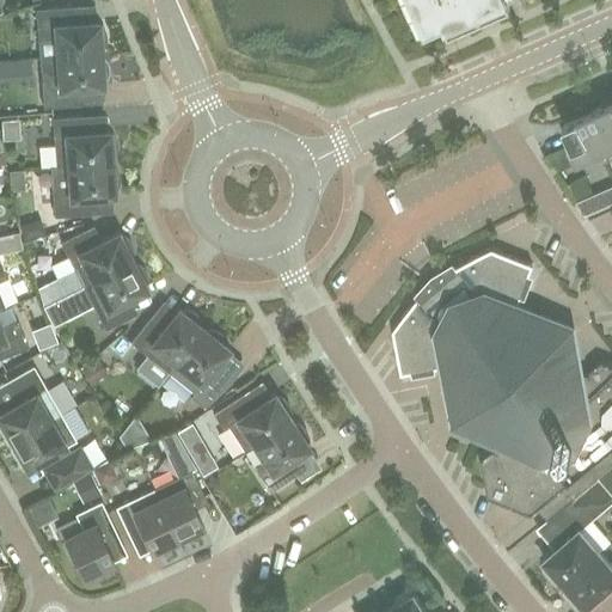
[(408,0),(414,14),(417,13),(423,26),(426,25),(426,26),(445,18),(450,29),(512,1),(510,0),(408,0)]
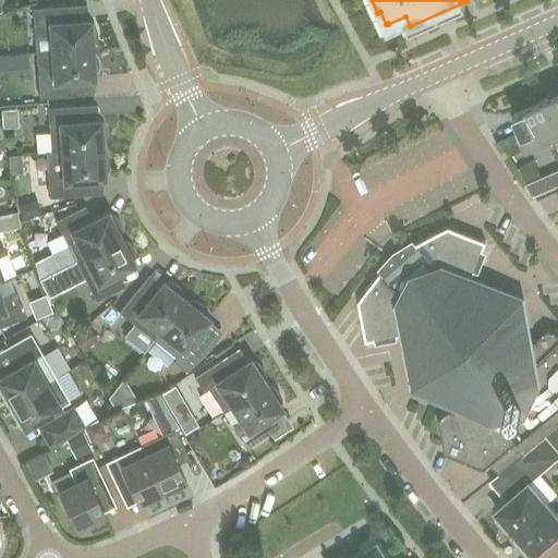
[(50,34),(51,50),(93,47),(93,43),(94,43),(96,39),(97,35),(97,31),(95,26),(93,23),(91,23),(91,17),(67,20),(65,4),(33,7),(35,35),(50,34)]
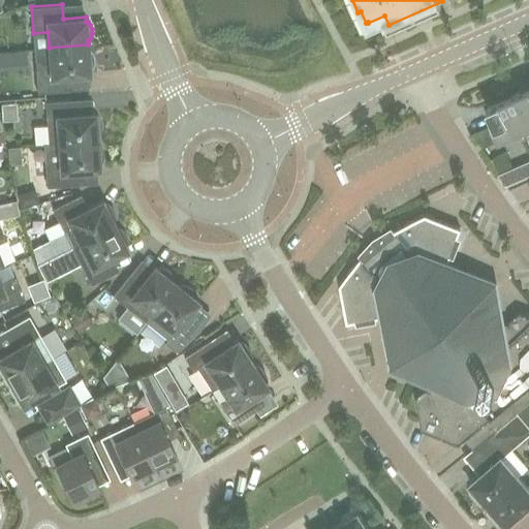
[(88,49),(88,44),(49,48),(51,64),(35,65),(37,92),(68,90),(67,74),(90,72),(90,68),(91,67),(93,64),(94,60),(94,56),(92,52),(90,49),(88,49)]
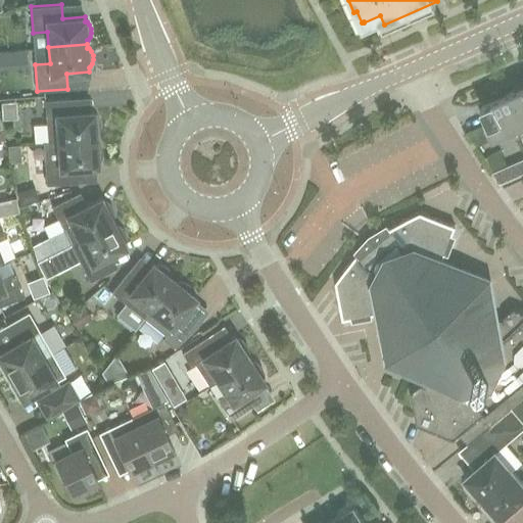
[(516,128),(522,124),(522,89),(522,88),(502,97),(516,128)]
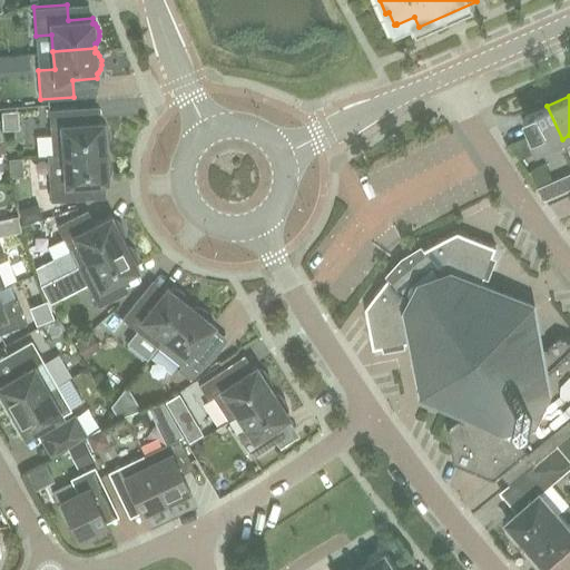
[(562,139),(547,106),(524,115),(532,134),(530,135),(537,150),(562,139)]
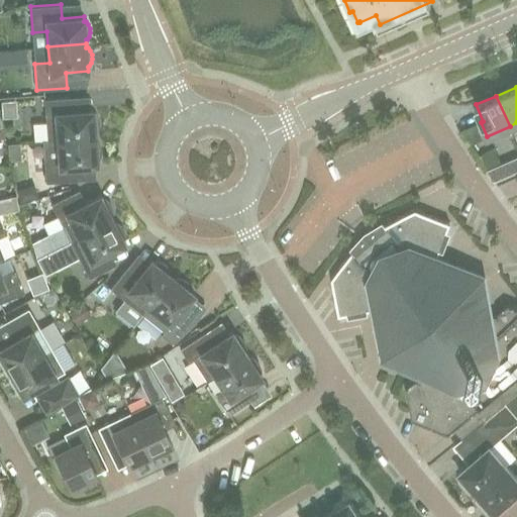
[(47,140),(58,140),(58,139),(95,136),(95,132),(96,132),(98,128),(99,124),(99,120),(97,116),(95,113),(93,113),(93,109),(71,110),(70,97),(44,98),(47,140)]
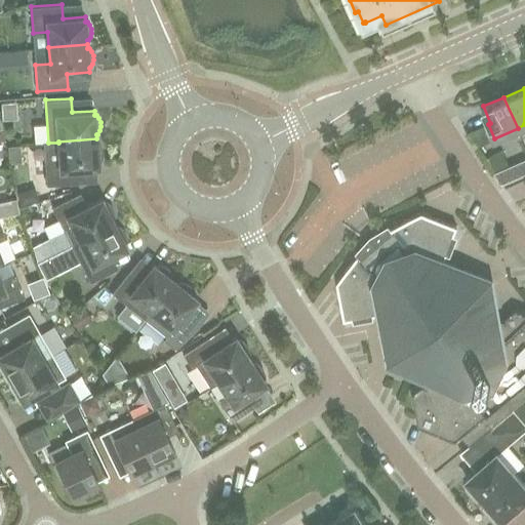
[(96,143),(96,138),(58,142),(58,143),(48,143),(43,144),(47,185),(77,183),(76,168),(98,166),(98,161),(99,161),(102,158),(103,154),(103,150),(101,146),(98,143),(96,143)]
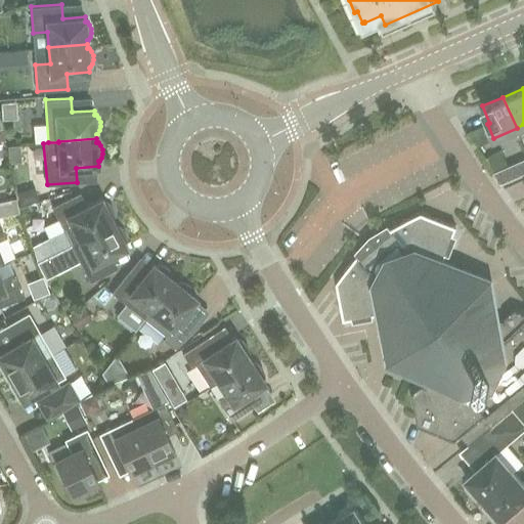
[(507,163),(501,150),(488,156),(493,169),(507,163)]
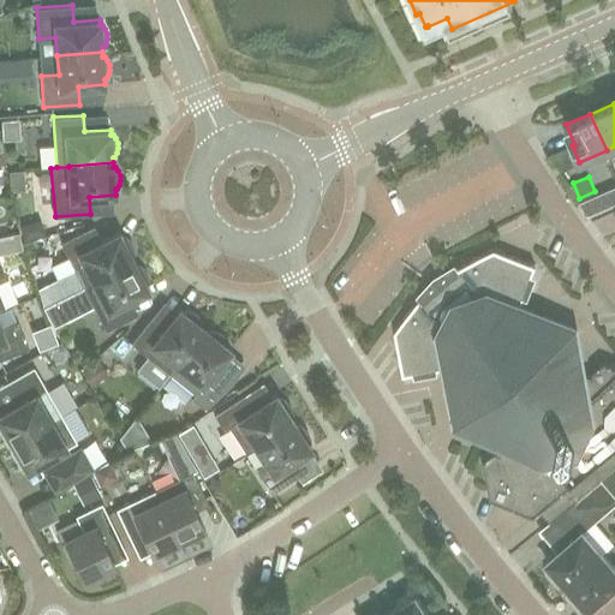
[(609,187),(581,199),(579,201),(587,214),(590,214),(614,202),(614,185),(610,189),(609,187)]
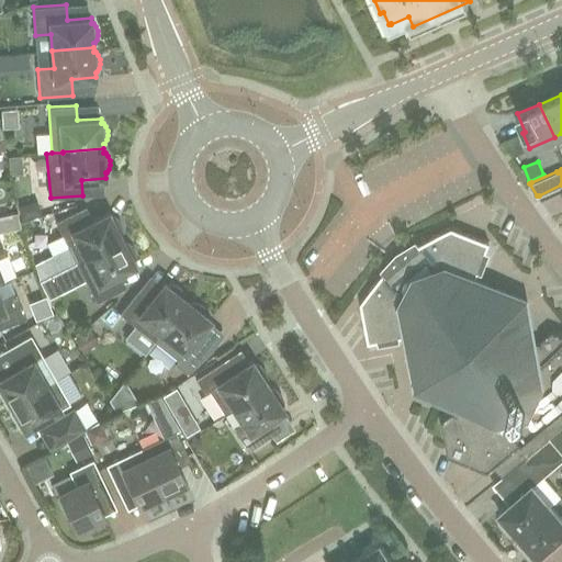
[(55,221),(76,261),(122,238),(120,234),(122,233),(122,228),(121,224),(120,221),(116,217),(112,215),(111,216),(109,211),(87,222),(80,209),(55,221)]
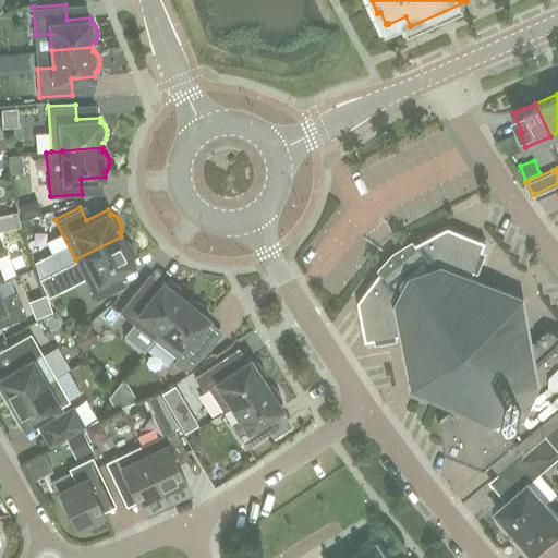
[(506,466),(546,434),(557,423),(557,330),(548,327),(538,336),(529,337),(522,296),(472,277),(486,240),(449,225),(416,241),(419,245),(384,274),(380,270),(359,300),(366,339),(404,332),(414,385),(452,400),(449,409),(438,416),(445,450),(484,466),(490,462),(499,472),(506,466)]
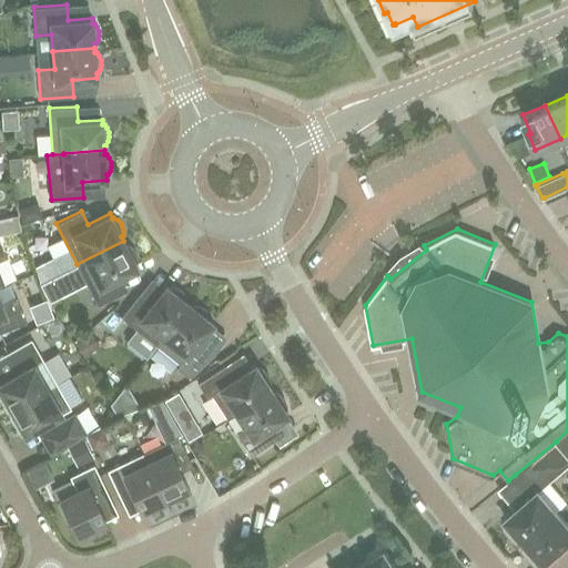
[(47,235),(33,241),(44,267),(59,261),(47,235)]
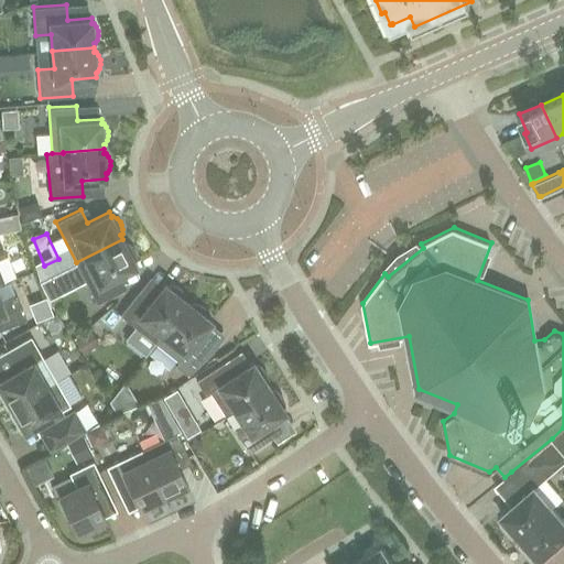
[(115,277),(137,266),(133,261),(136,260),(136,256),(134,251),(133,247),(130,243),(126,241),(125,242),(122,239),(76,262),(85,280),(97,303),(121,290),(115,277)]
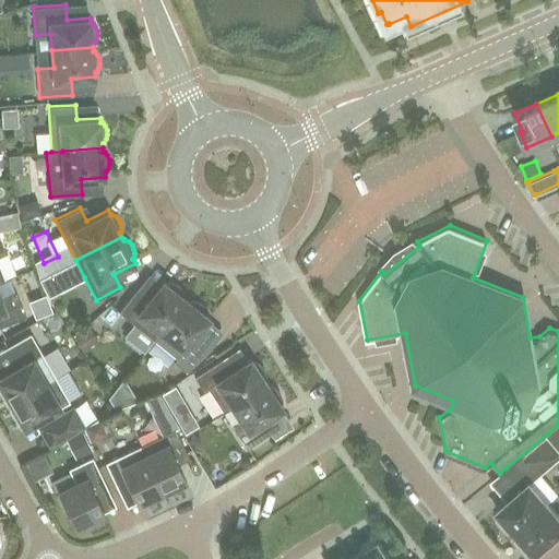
[(60,268),(39,278),(48,296),(84,277),(75,260),(60,268)]
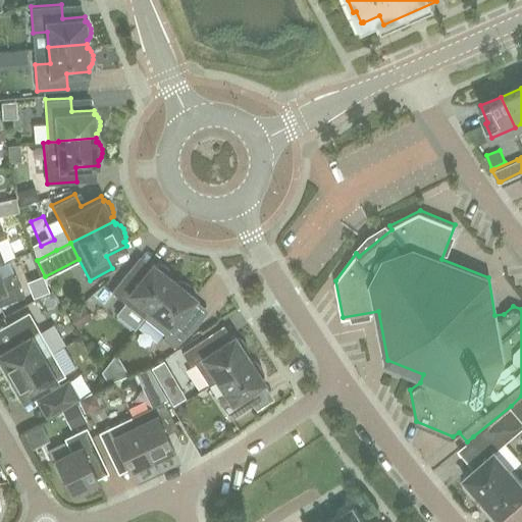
[(111,291),(144,316),(174,279),(170,276),(171,275),(170,271),(168,268),(165,265),(161,264),(157,263),(156,264),(152,262),(139,279),(127,270),(111,291)]
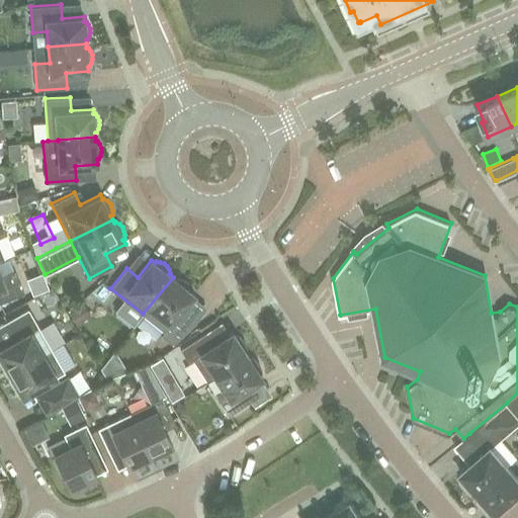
[(1,276),(0,273),(0,303),(23,293),(14,271),(1,276)]
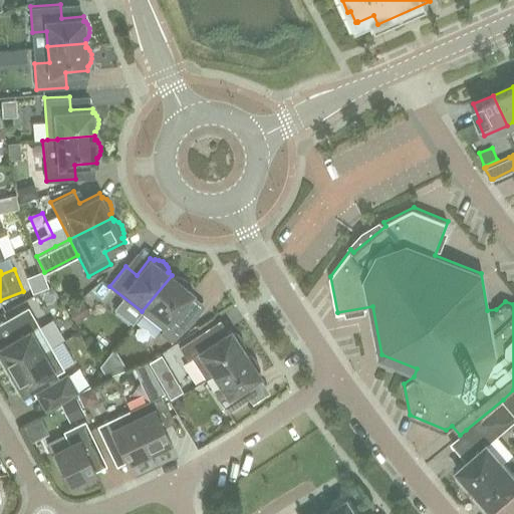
[(42,271),(28,276),(33,291),(48,285),(42,271)]
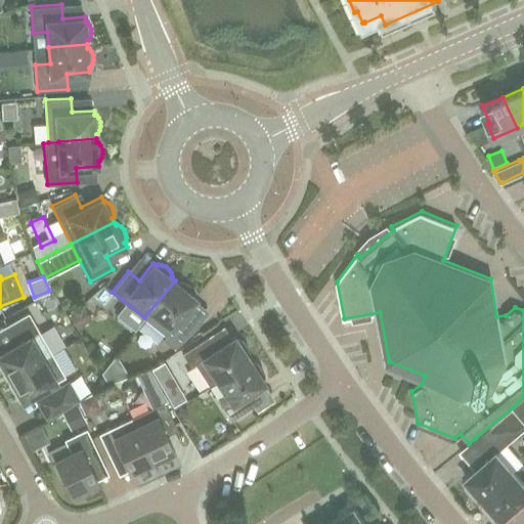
[(182,314),(197,297),(192,294),(193,293),(192,289),(189,286),(186,284),(183,281),(179,281),(178,282),(175,280),(144,317),(166,335),(163,339),(174,347),(178,345),(197,326),(182,314)]
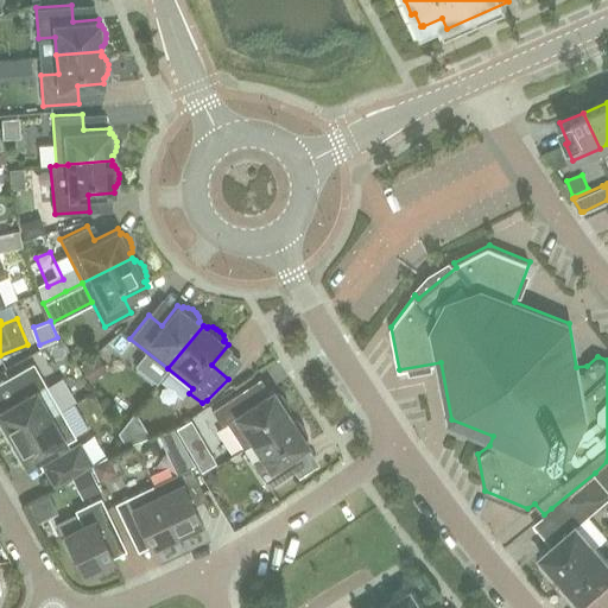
[(10,434),(12,437),(61,410),(45,382),(0,407),(0,428),(5,436),(10,434)]
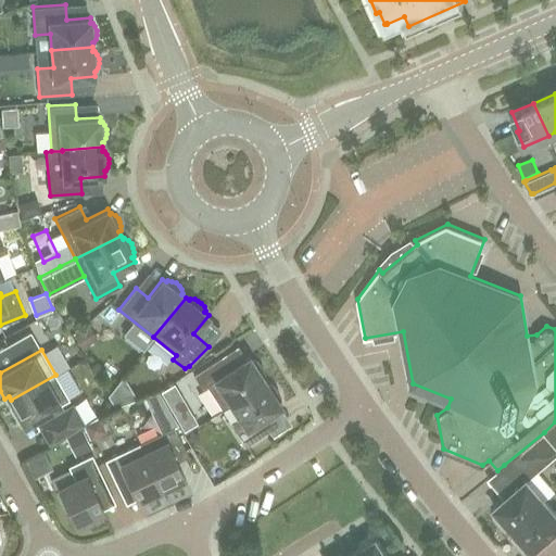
[(223,409),(231,404),(231,403),(265,380),(263,377),(264,376),(264,371),(263,367),(261,364),(257,361),(253,359),(252,361),(249,356),(229,369),(220,356),(193,374),(202,388),(206,384),(223,409)]
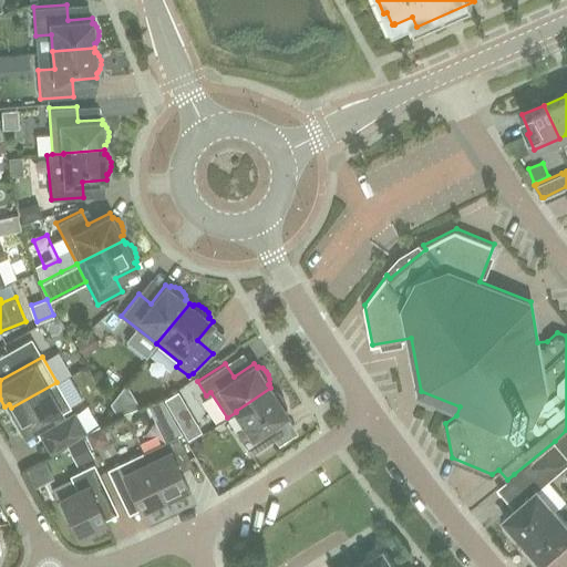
[(70,405),(57,382),(11,408),(13,412),(9,414),(19,431),(23,429),(26,433),(71,406),(70,405)]
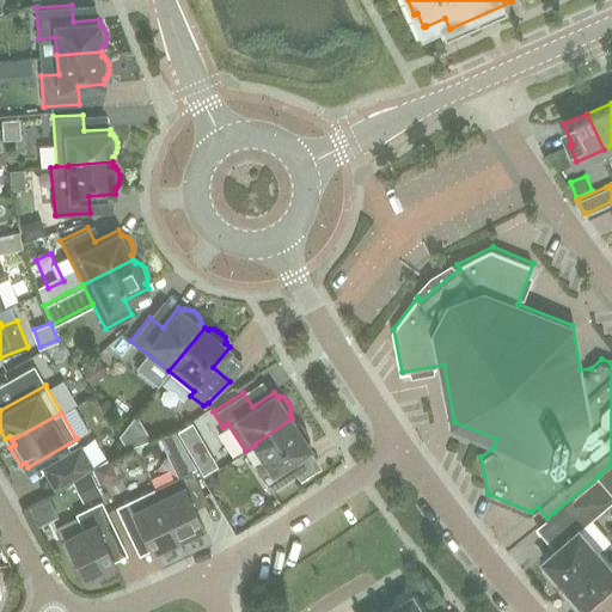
[(288,460),(310,446),(306,441),(308,440),(308,435),(306,432),(304,427),(300,424),(297,422),(294,423),(292,418),(255,444),(255,445),(264,459),(255,465),(271,490),(297,473),(288,460)]
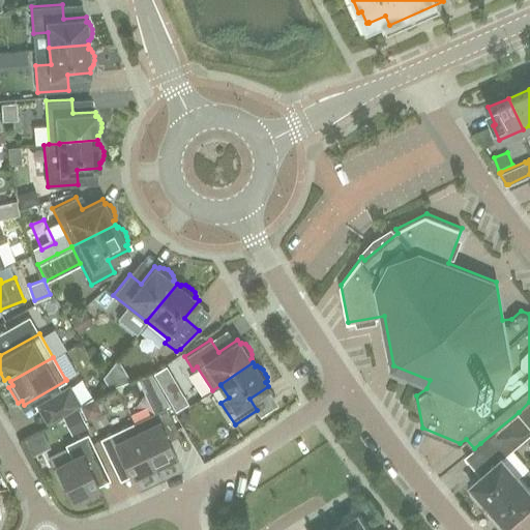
[(154,412),(155,411),(167,406),(170,405),(151,373),(138,378),(154,412)]
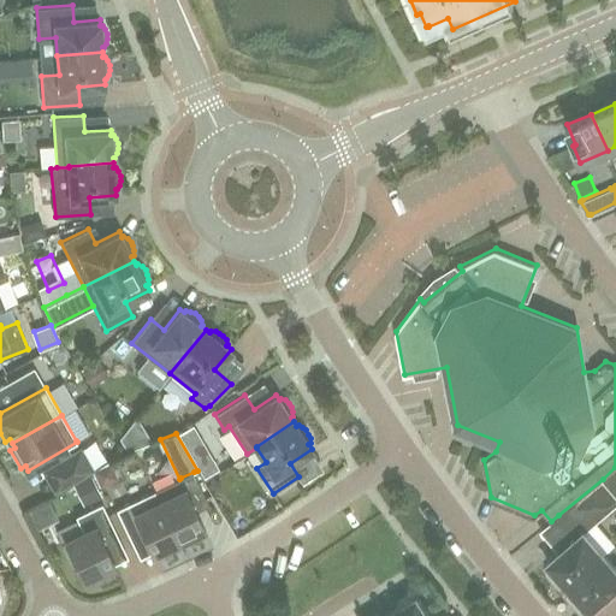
[(202,438),(187,448),(205,477),(220,467),(202,438)]
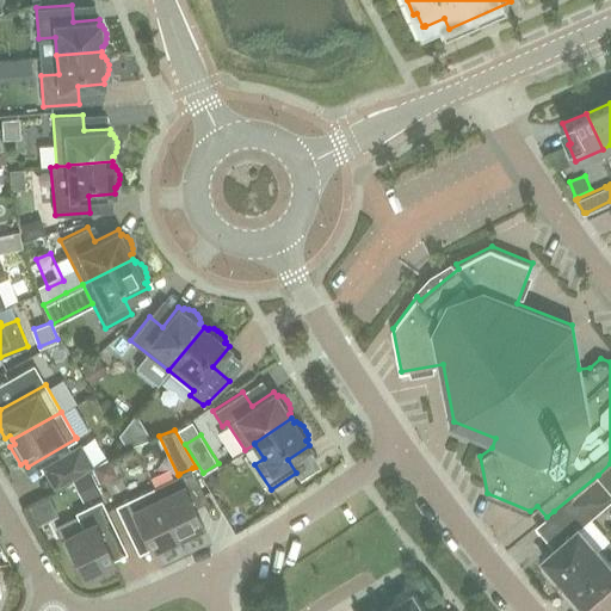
[(66,480),(92,466),(80,444),(54,460),(66,480)]
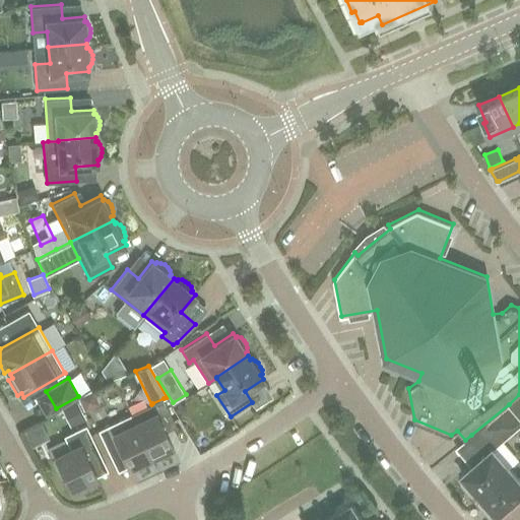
[(130,414),(152,459),(174,448),(163,427),(174,420),(164,398),(130,414)]
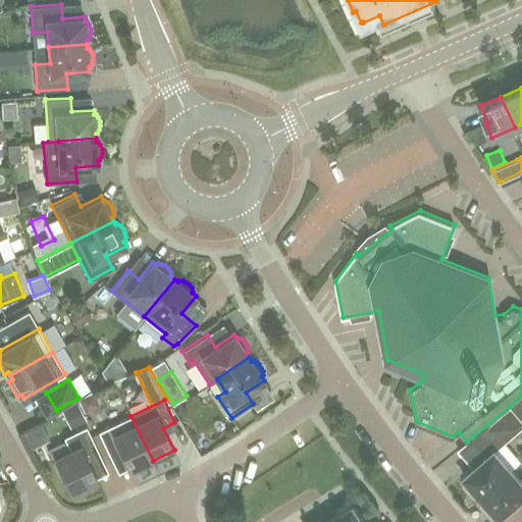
[(521,418),(511,406),(473,436),(489,455),(464,476),(467,479),(463,483),(474,497),(479,493),(481,497),(513,469),(496,450),(521,426),(521,418)]
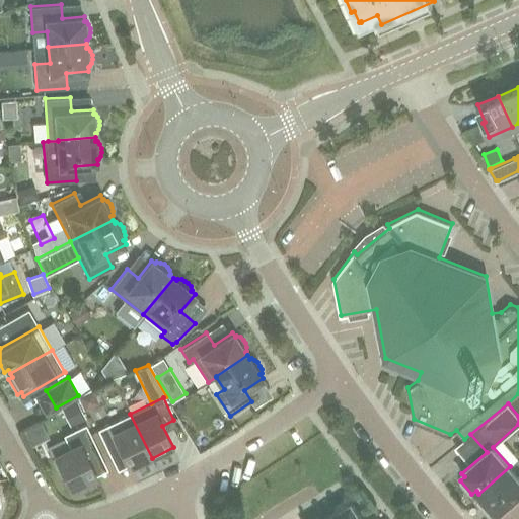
[(130,414),(98,429),(108,451),(120,446),(130,468),(152,458),(130,414)]
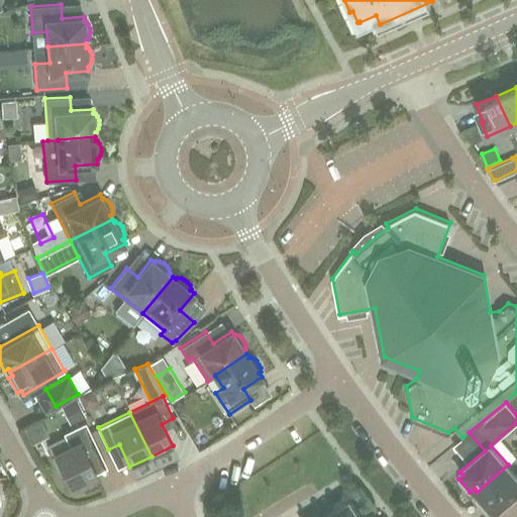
[(71,486),(77,483),(78,486),(98,477),(87,454),(99,449),(86,422),(64,433),(70,446),(52,454),(61,475),(65,473),(71,486)]
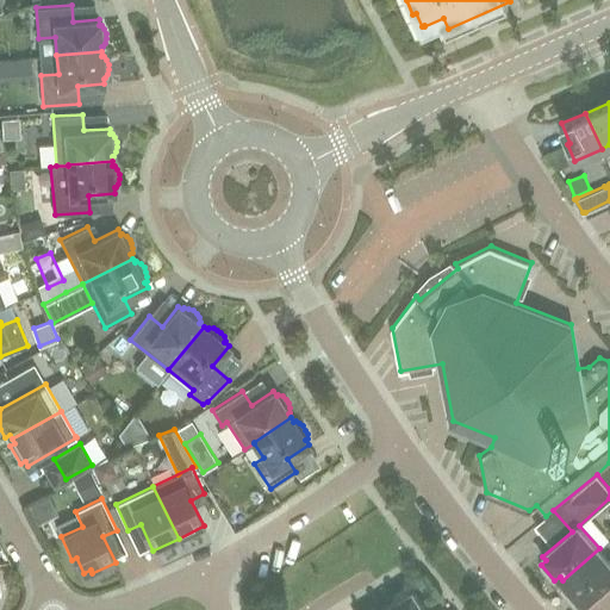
[(609,582),(609,560),(599,548),(562,580),(566,584),(561,589),(576,604),(580,601),(584,604),(609,582)]
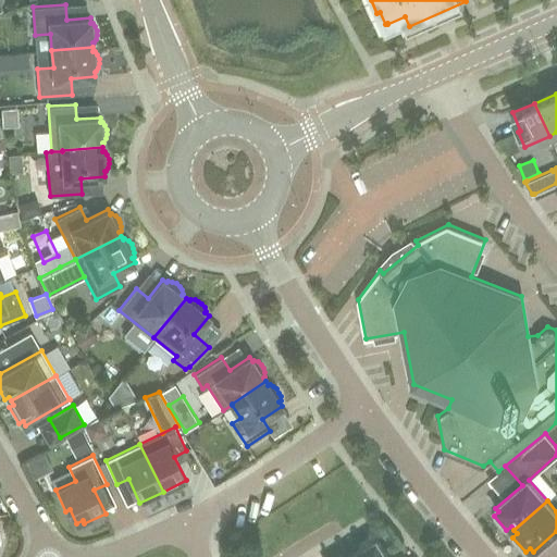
[(354,553),(355,556),(388,556),(378,539),(374,541),(371,536),(360,543),(362,547),(354,553)]
